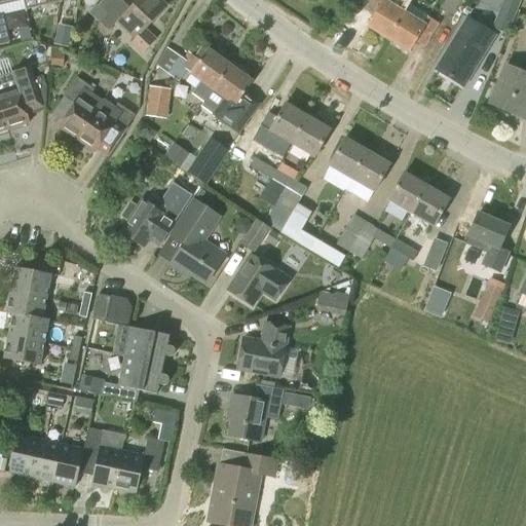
[(141,55),(156,40),(146,30),(165,8),(156,0),(137,0),(117,21),(136,37),(128,44),(141,55)]
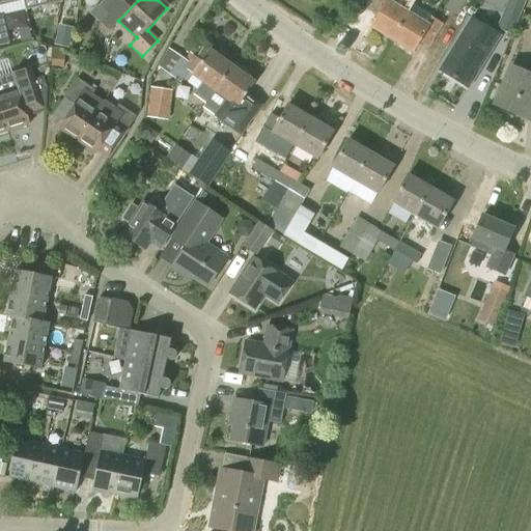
[(391,40),(408,14),(389,2),(390,0),(373,0),(367,10),(378,17),(370,28),(391,40)]
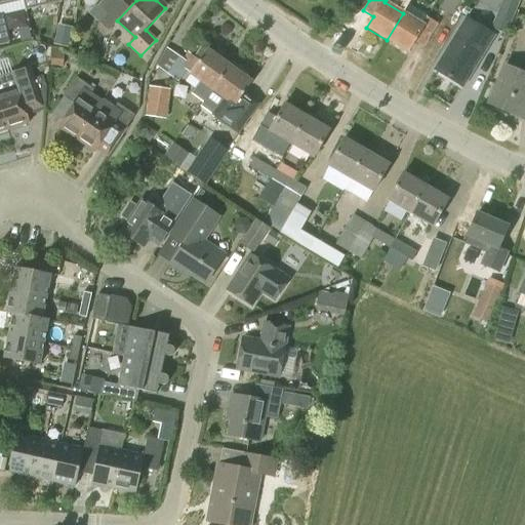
[(451,16),(461,0),(460,0),(445,0),(440,8),(451,16)]
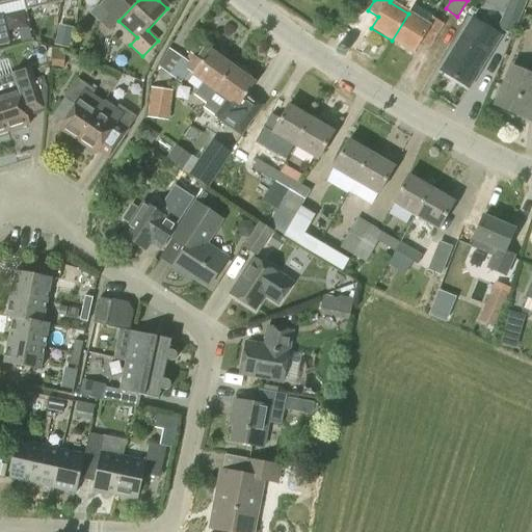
[(512,35),(526,0),(509,0),(498,29),(512,35)]
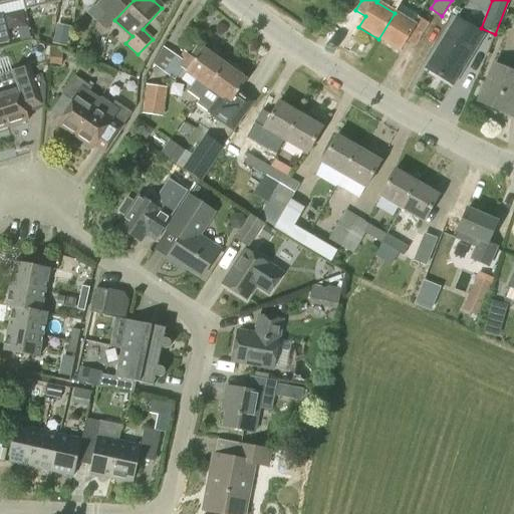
[(0,43),(9,42),(3,13),(0,14),(0,43)]
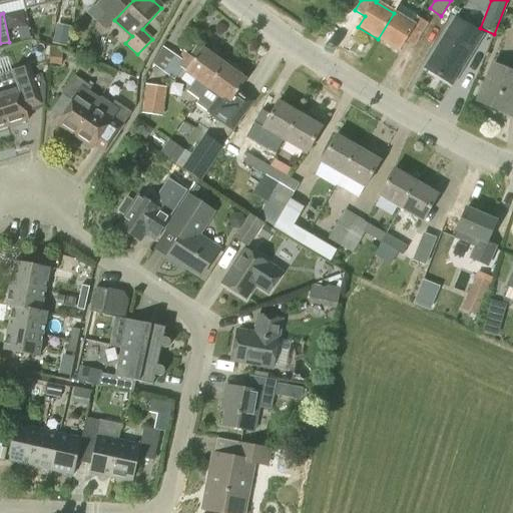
[(394,13),(378,39),(397,51),(404,40),(414,46),(428,23),(414,15),(409,22),(394,13)]
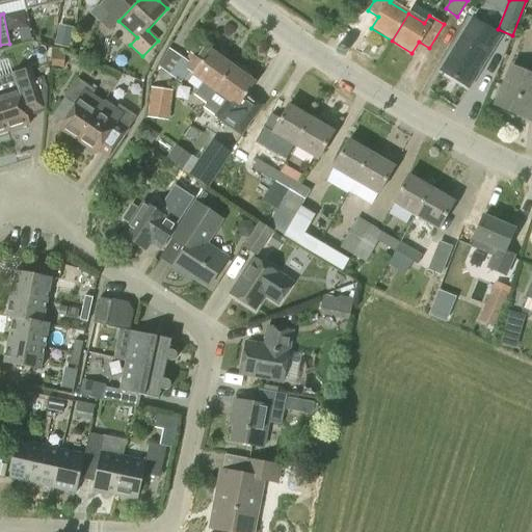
[(469,87),(499,37),(471,20),(441,71),(469,87)]
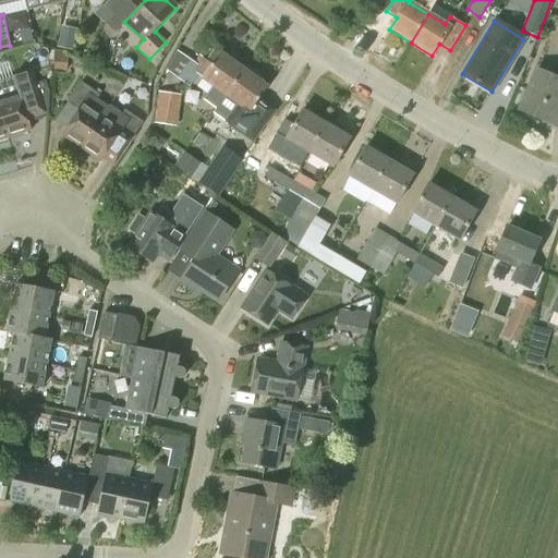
[(217,108),(243,70),(220,53),(213,63),(198,55),(194,62),(178,51),(167,70),(189,87),(197,72),(204,76),(202,79),(213,87),(204,99),(217,108)]
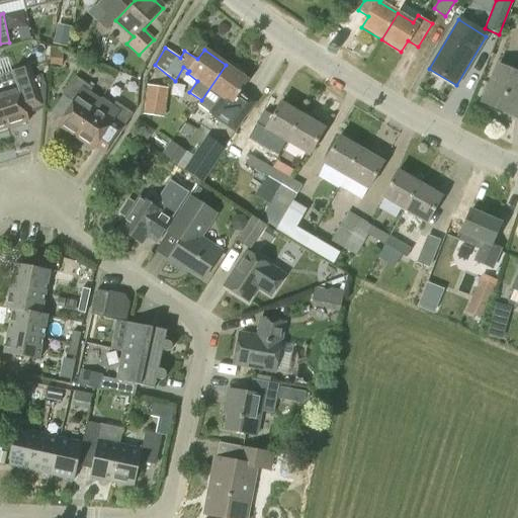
[(61,66),(63,52),(52,51),(50,65),(61,66)]
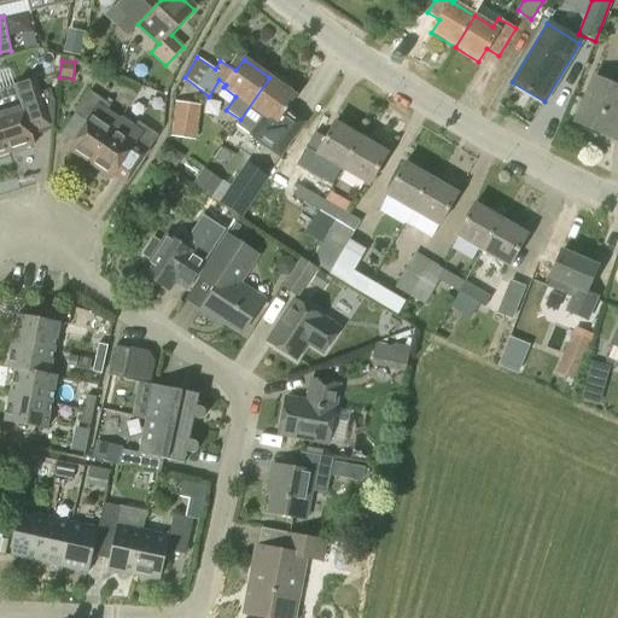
[(269,77),(240,120),(255,128),(249,136),(266,149),(280,127),(277,124),(296,97),(269,77)]
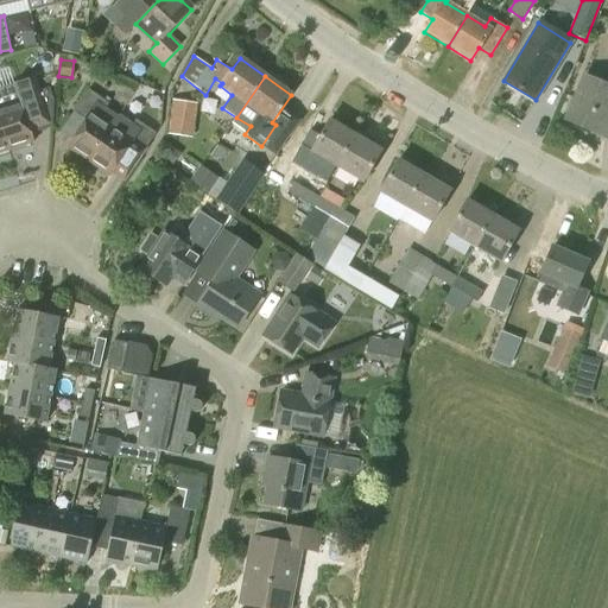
[(607,88),(583,78),(567,120),(605,137),(607,128),(607,88)]
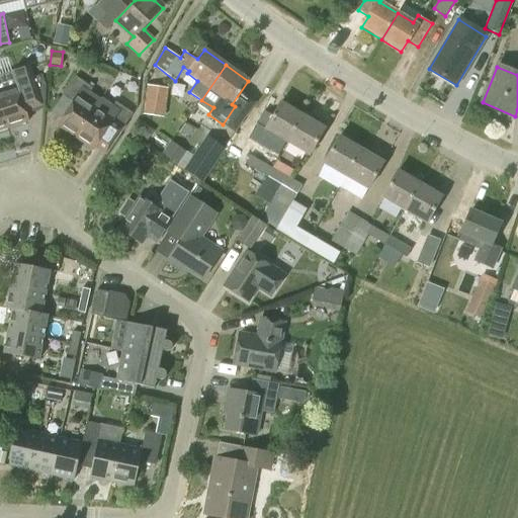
[(0,75),(0,107),(6,127),(27,121),(19,94),(31,90),(24,68),(0,75)]
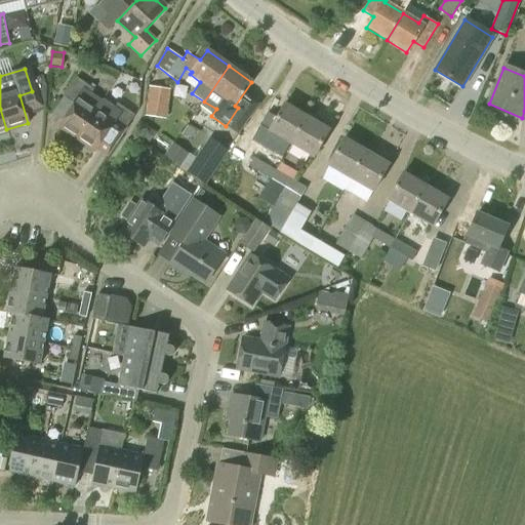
[(36,90),(45,87),(42,76),(33,79),(36,90)]
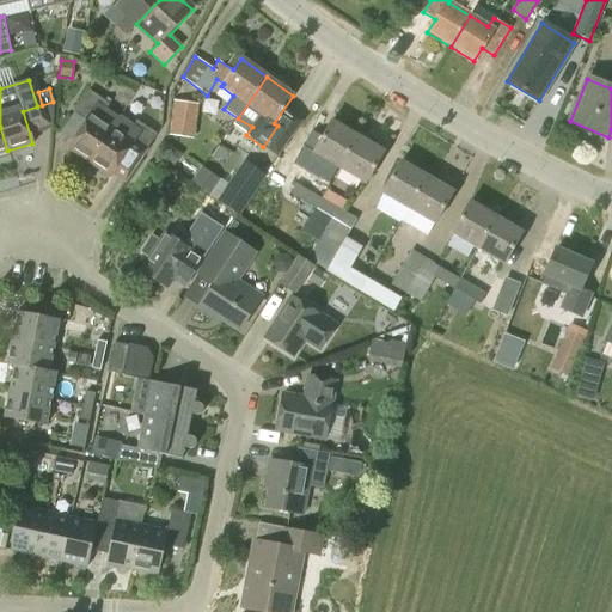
[(86,161),(117,117),(105,109),(109,105),(89,91),(73,112),(86,121),(67,148),(86,161)]
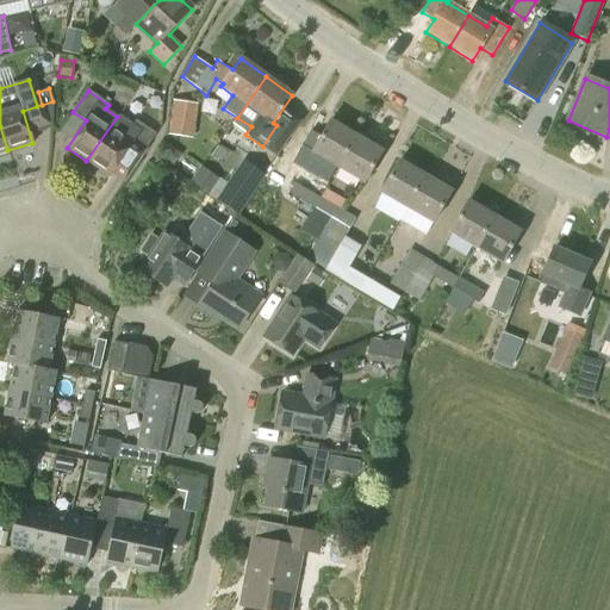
[(117,117),(86,161),(110,176),(128,149),(139,157),(156,135),(136,120),(132,124),(119,116),(118,117),(117,117)]
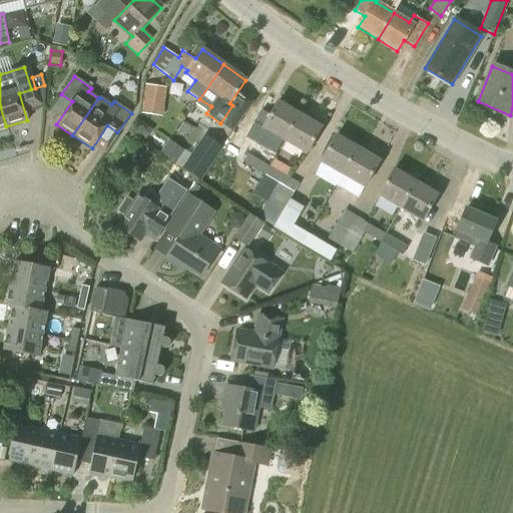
[(164,101),(143,98),(141,114),(162,117),(164,101)]
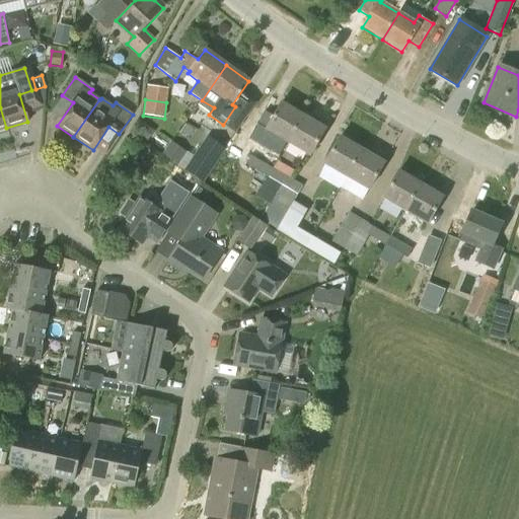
[(286,142),(302,115),(281,102),(265,130),(286,142)]
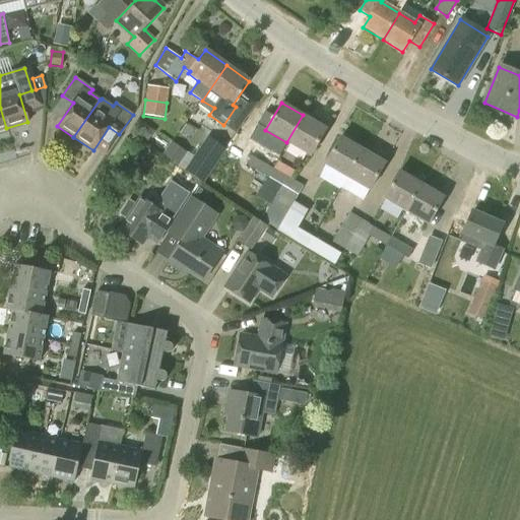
[(303,115),(286,142),(310,156),(326,129),(303,115)]
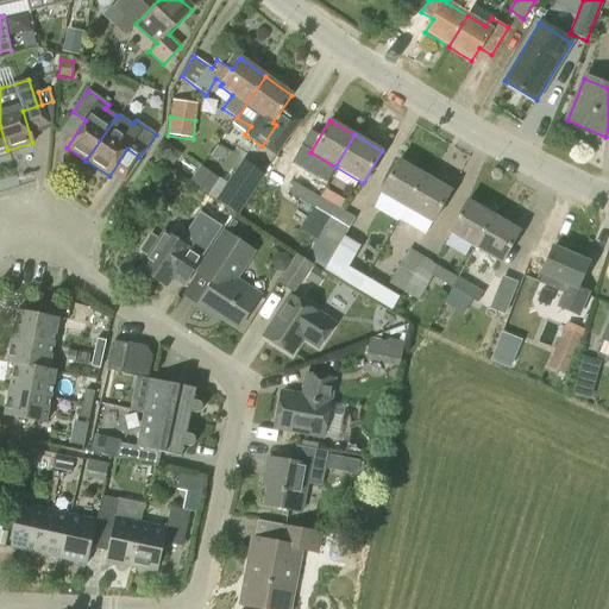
[(284,189),(301,163),(283,152),(268,179),(284,189)]
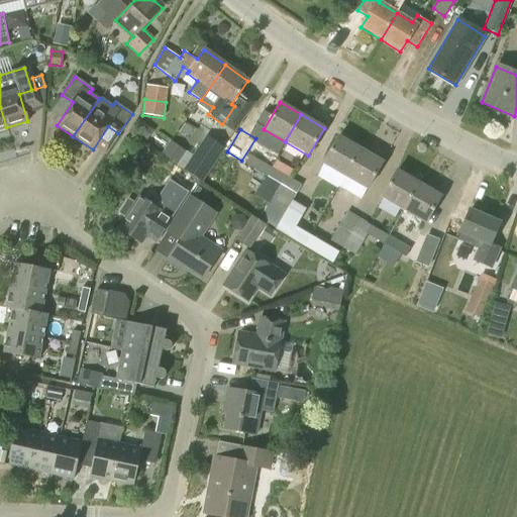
[(202,183),(225,148),(206,135),(183,170),(202,183)]
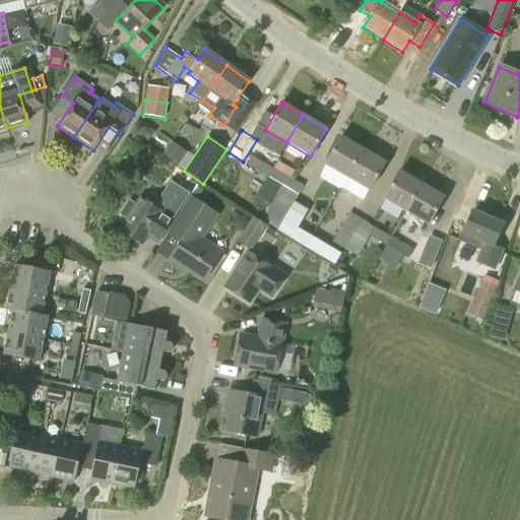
[(345,177),(362,149),(340,137),(324,165),(345,177)]
